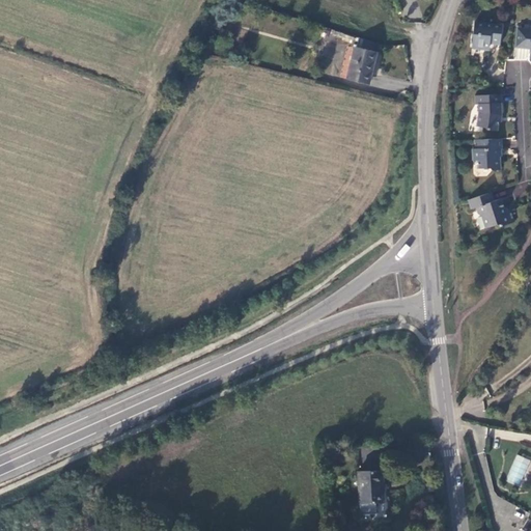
[(502,26),(474,23),(472,46),(474,47),(476,49),(484,50),(490,48),(490,45),(499,46),(502,26)]
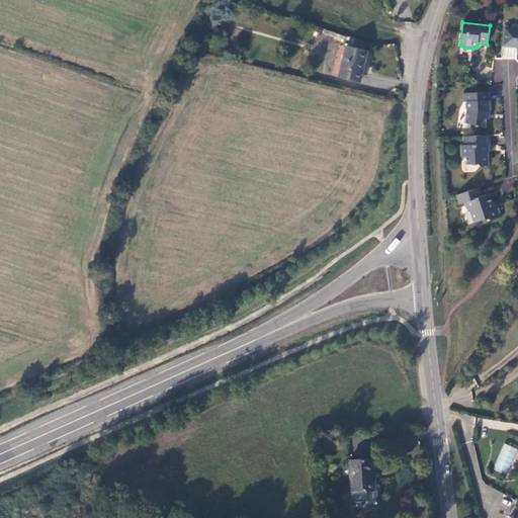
[(517,29),(504,28),(502,47),(516,49),(516,52),(517,52),(517,29)]
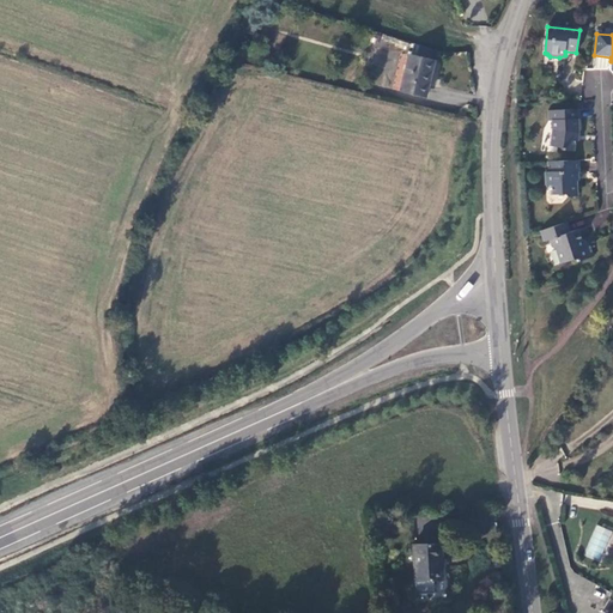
[(565,55),(564,61),(575,62),(576,53),(565,52),(565,55)]
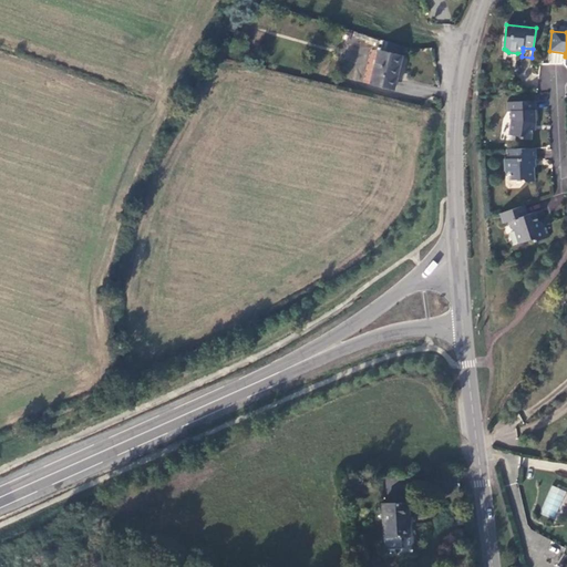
[(369,54),(358,89),(380,95),(392,61),(369,54)]
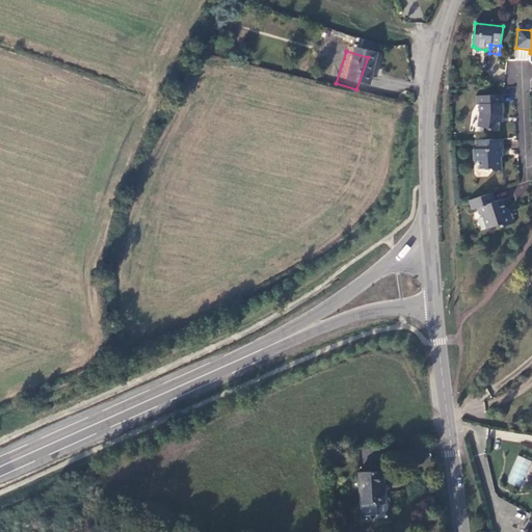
[(476,97),(476,106),(479,106),(479,113),(477,128),(485,129),(487,131),(498,133),(499,118),(499,115),(502,115),(502,106),(502,97),(476,97)]
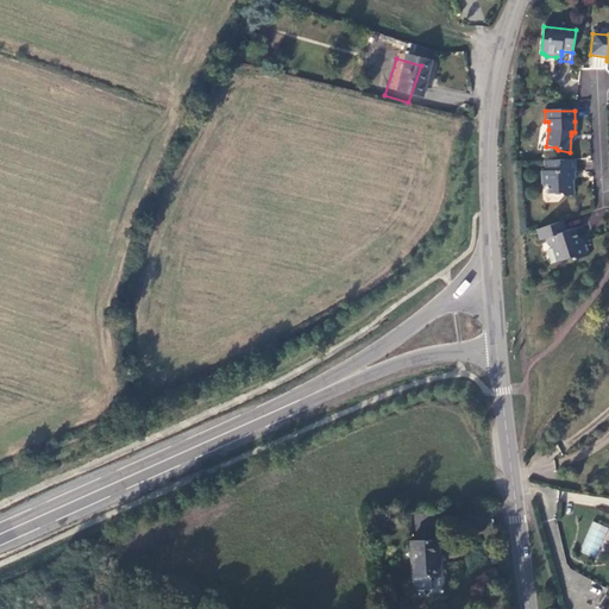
[(545,171),(541,171),(541,184),(548,184),(548,194),(562,193),(564,195),(572,195),(571,171),(575,171),(573,159),(544,161),(545,171)]
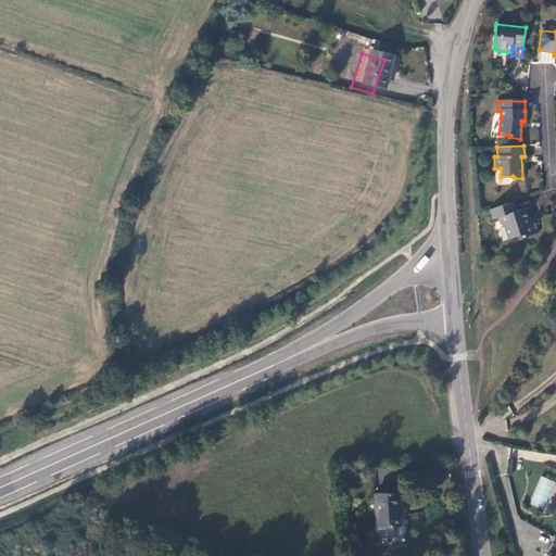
[(515,202),(491,210),(494,219),(500,217),(502,225),(505,226),(509,239),(523,235),(525,237),(540,232),(535,219),(529,220),(525,209),(517,211),(515,202)]
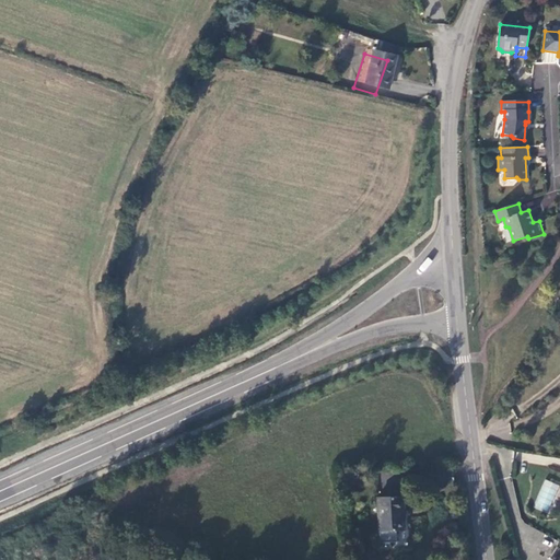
[(559,502),(553,500),(559,483),(541,479),(533,510),(549,514),(552,505),(559,508),(559,502)]
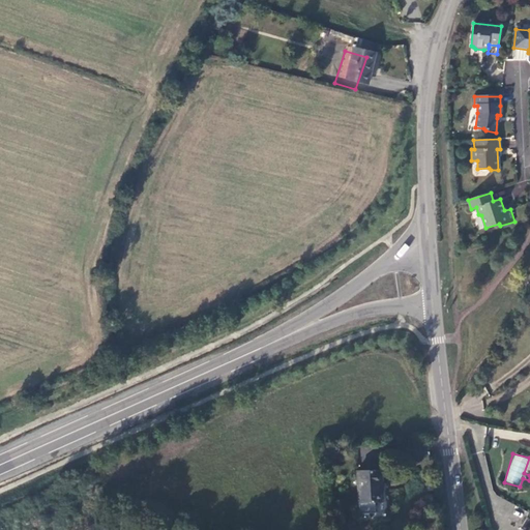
[(478,455),(483,472),(489,471),(483,454),(478,455)]
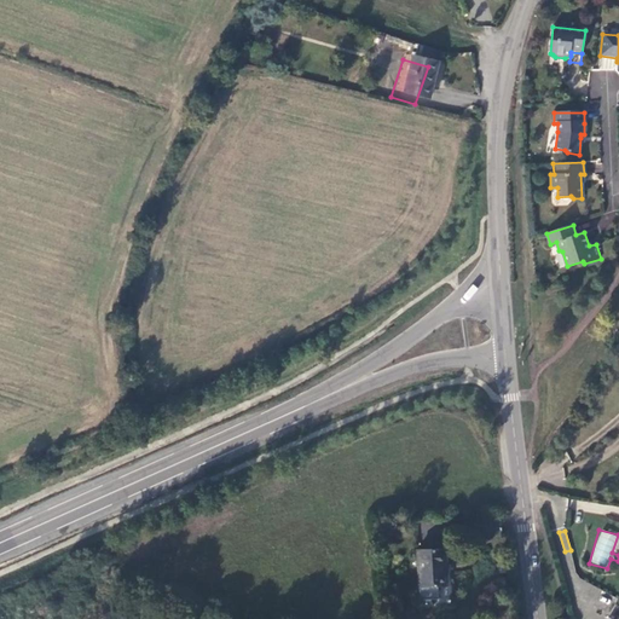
[(417,550),(420,586),(420,600),(439,599),(438,585),(447,585),(445,548),(417,550)]
